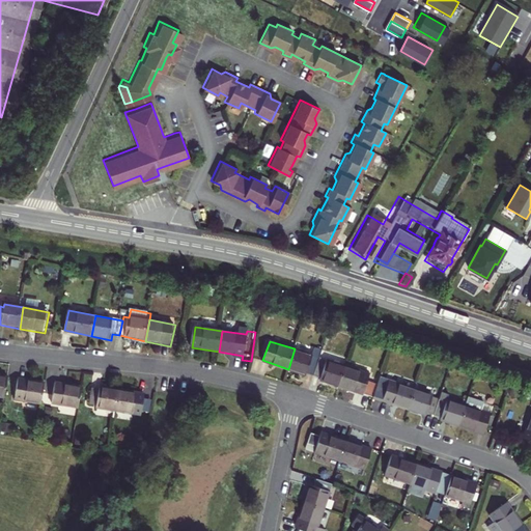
[(313,355),(295,348),(288,369),(307,375),(309,371),(315,373),(318,361),(312,359),(313,355)]
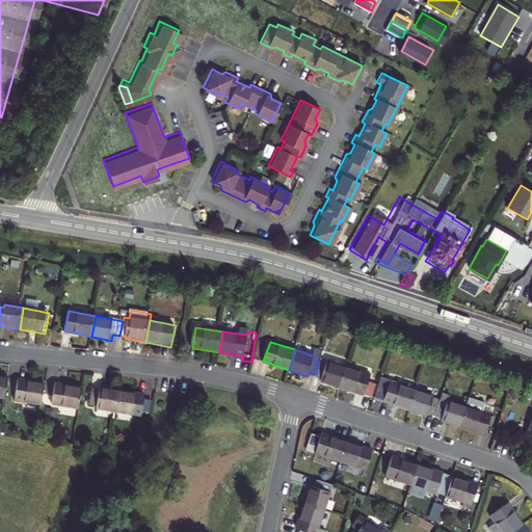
[(327,364),(319,362),(316,374),(322,377),(321,380),(340,387),(347,366),(328,360),(327,364)]
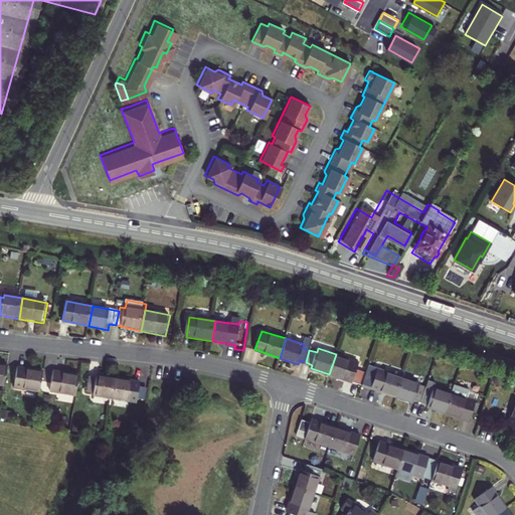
[(359,362),(336,354),(329,374),(363,385),(367,372),(357,369),(359,362)]
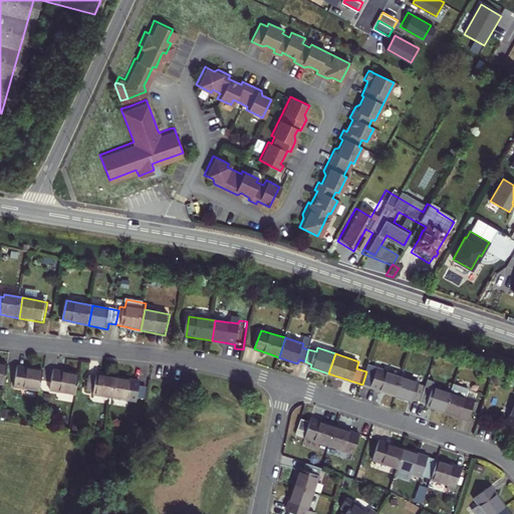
[(11,363),(0,361),(0,382),(8,383),(11,363)]
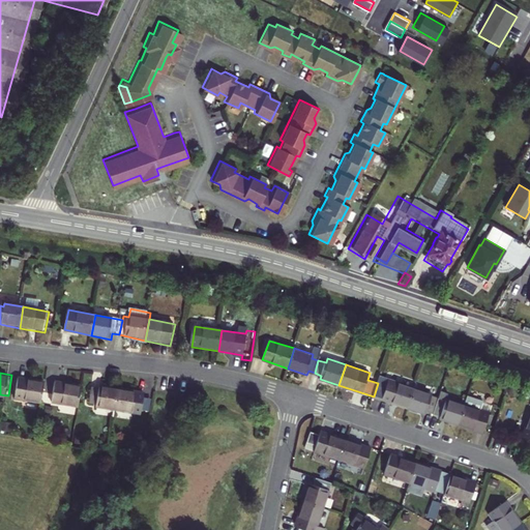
[(48,381),(22,377),(18,398),(43,402),(48,381)]
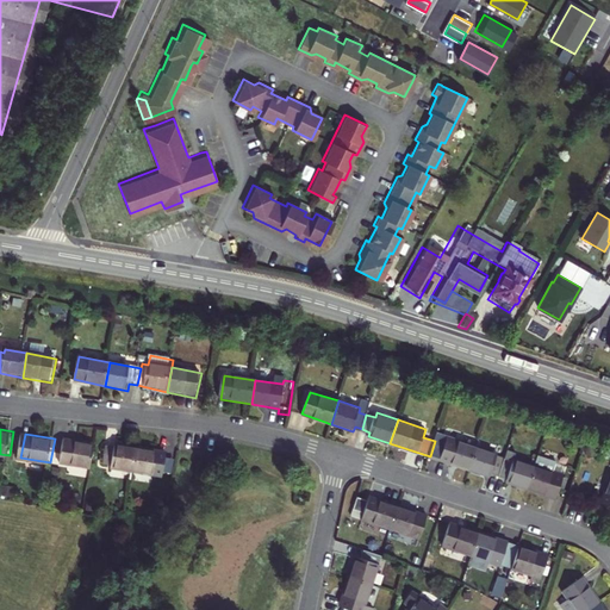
[(478,448),(447,439),(440,461),(471,471),(478,448)]
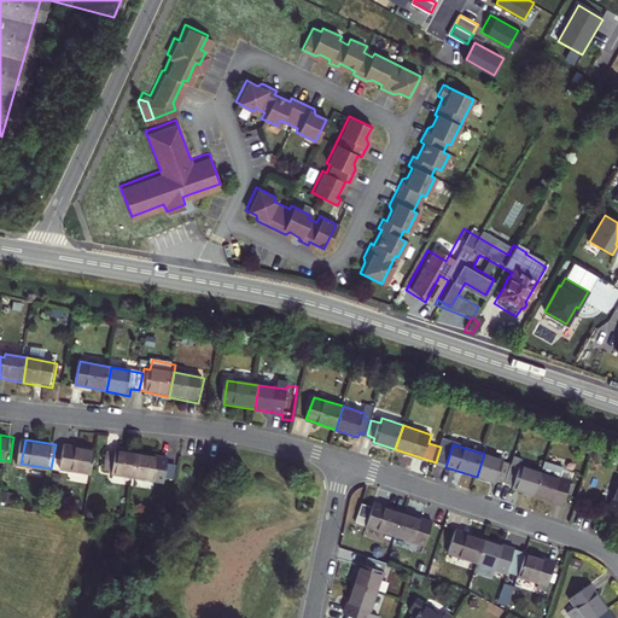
[(98,450),(68,445),(63,468),(93,474),(98,450)]
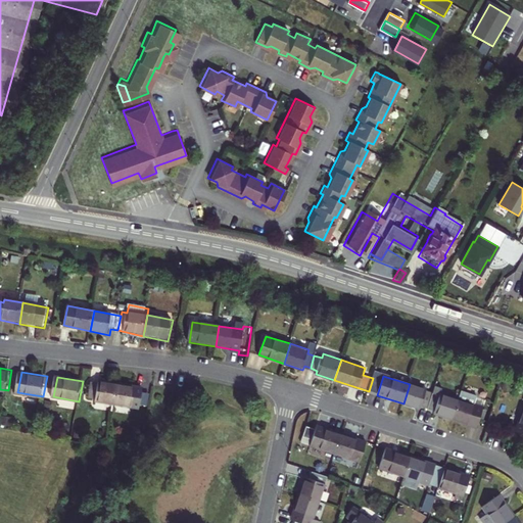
[(100,384),(93,382),(90,396),(97,398),(97,400),(115,405),(120,383),(101,379),(100,384)]
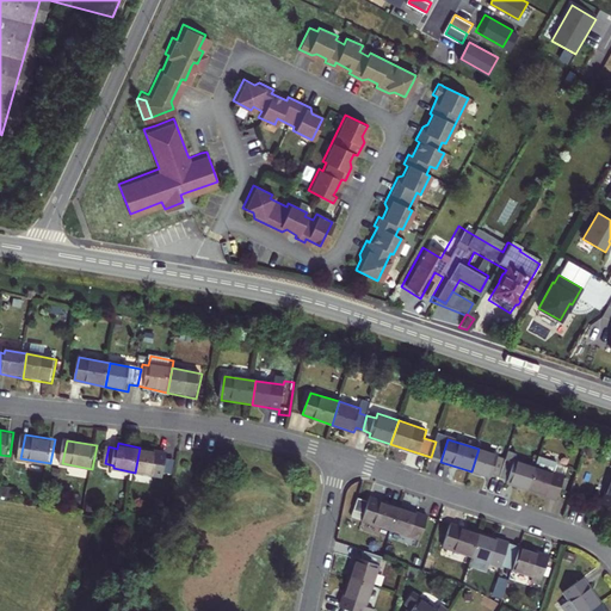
[(159,452),(140,448),(135,473),(154,476),(155,473),(166,474),(170,458),(159,456),(159,452)]
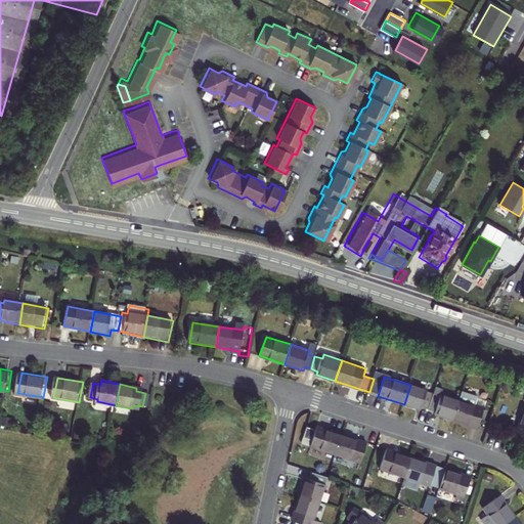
[(429,391),(410,385),(404,404),(423,409),(424,406),(430,408),(434,396),(428,394),(429,391)]
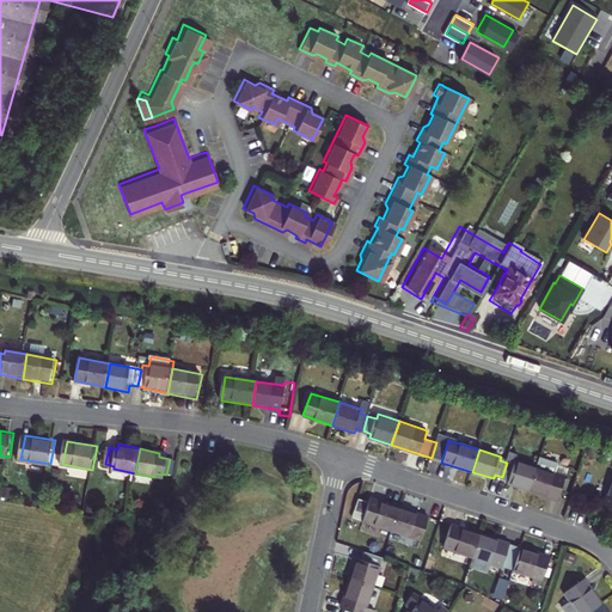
[(539,457),(537,467),(528,490),(557,500),(565,477),(554,472),(557,463),(539,457)]
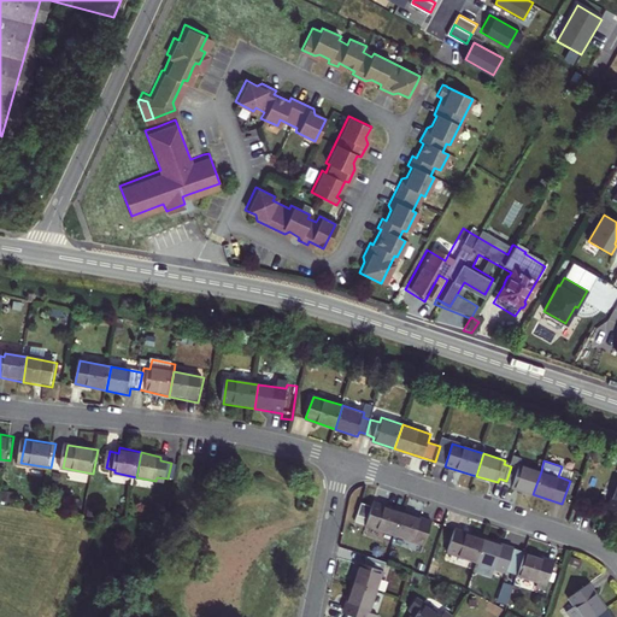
[(518,468),(511,466),(506,481),(515,483),(513,488),(533,494),(541,471),(521,464),(518,468)]
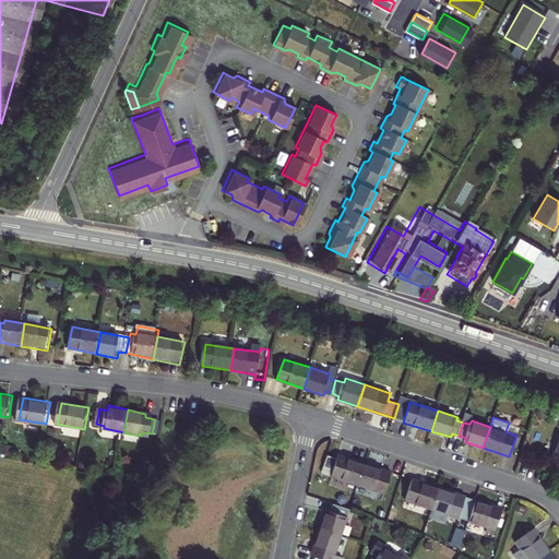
[(340,456),(337,462),(334,472),(333,471),(331,478),(358,487),(366,465),(340,456)]
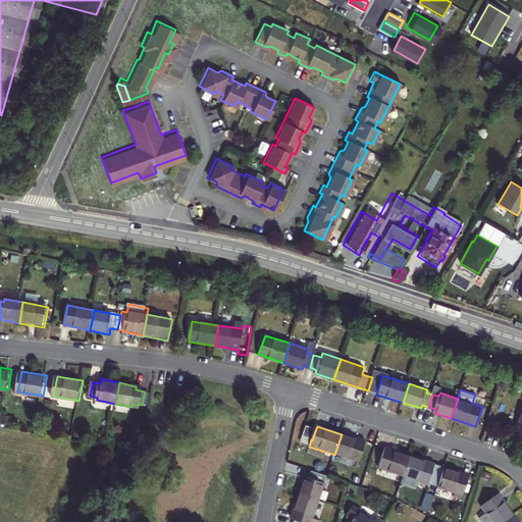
[(315,431),(306,428),(303,437),(311,439),(312,440),(315,431)]
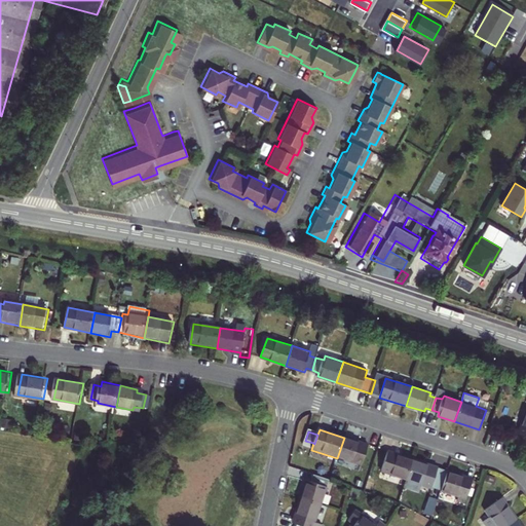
[(368,446),(344,438),(337,458),(362,466),(368,446)]
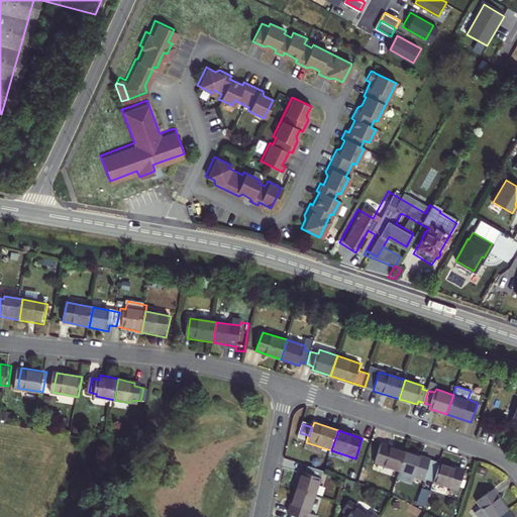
[(405,452),(380,444),(373,464),(399,473),(405,452)]
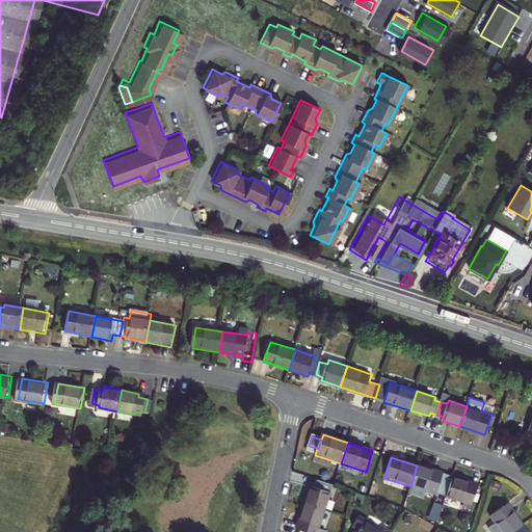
[(441,473),(417,466),(410,486),(434,494),(441,473)]
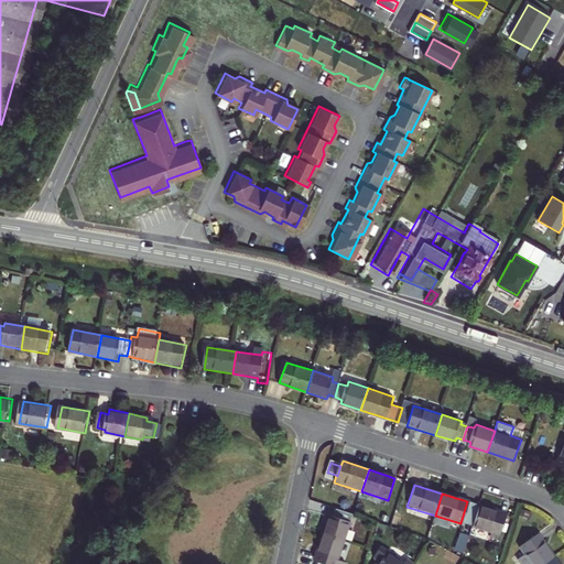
[(507,514),(480,506),(473,527),(500,535),(507,514)]
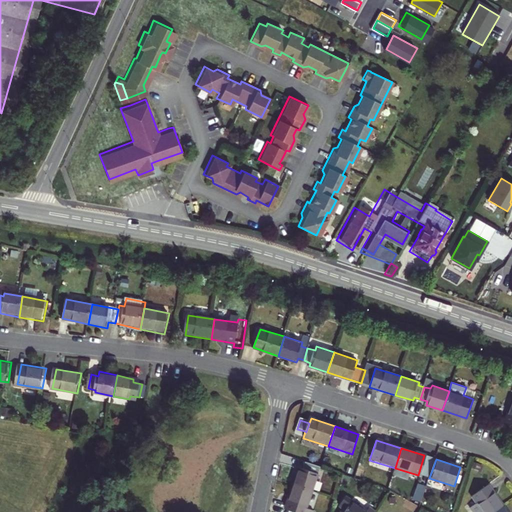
[(322,465),(306,460),(303,470),(298,468),(293,486),(314,492),(322,465)]
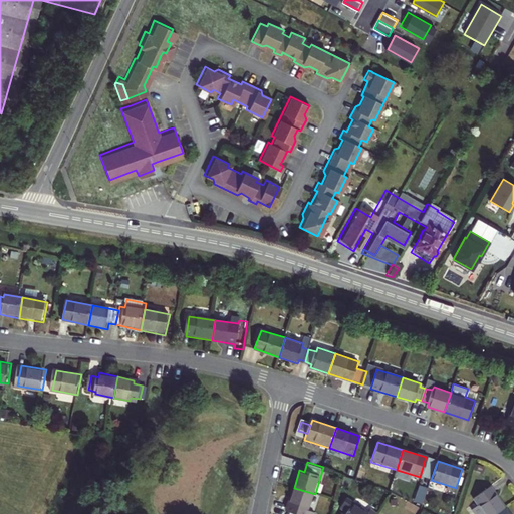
[(491,485),(475,497),(487,513),(493,513),(506,505),(491,485)]
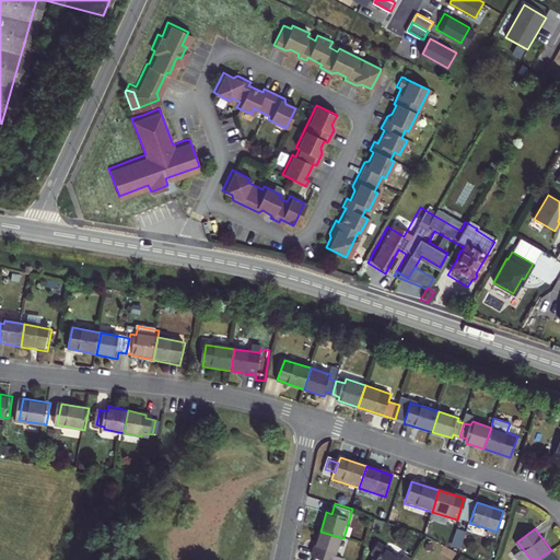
[(342,559),(338,559),(343,538),(321,532),(315,552),(321,553),(318,559),(342,559)]
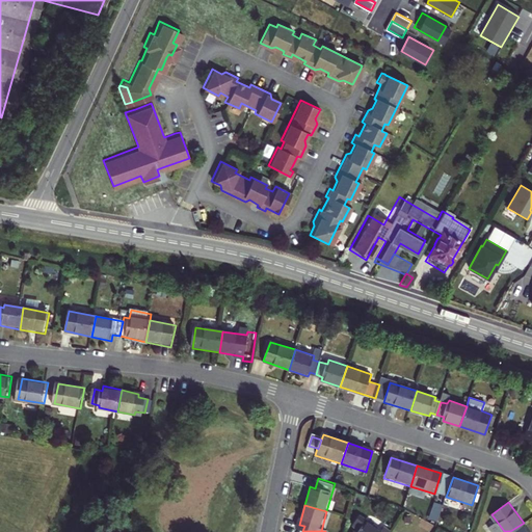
[(357,526),(353,531),(388,531),(390,529),(381,524),(379,527),(364,517),(356,512),(350,522),(357,526)]
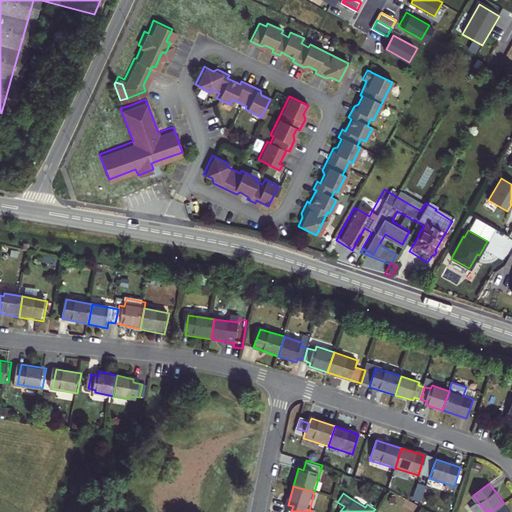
[(510,511),(504,503),(491,511),(510,511)]
